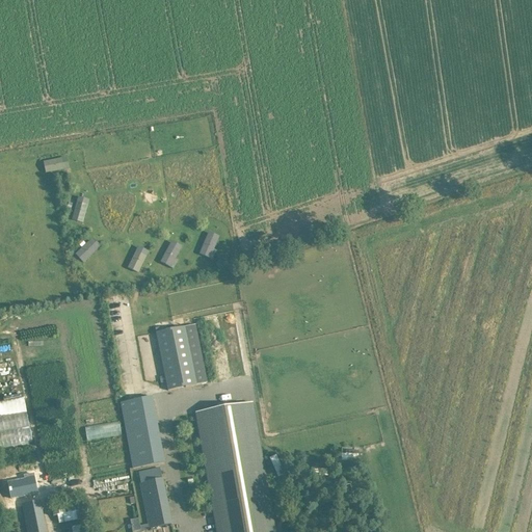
[(79,208),(71,218),(80,227),(89,216),(84,212),(87,209),(82,205),(79,208)]
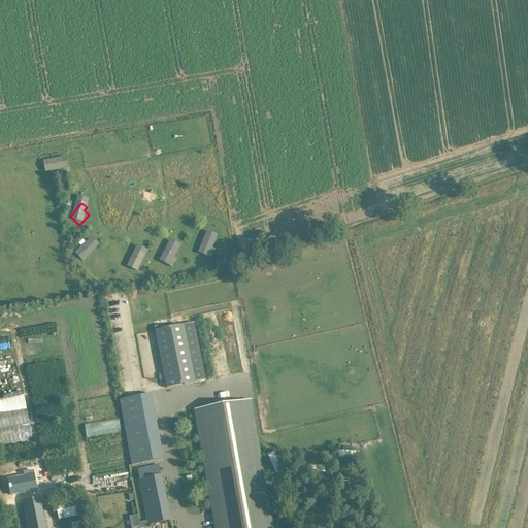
[(91,236),(72,254),(80,263),(99,245),(91,236)]
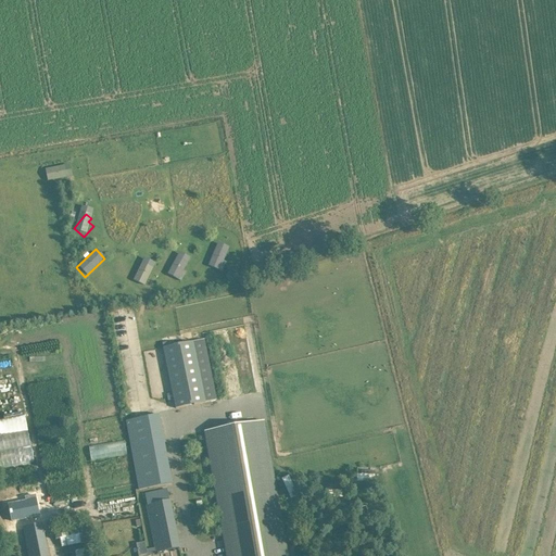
[(214,252),(209,265),(222,270),(227,257),(220,255),(222,251),(215,249),(214,252)]
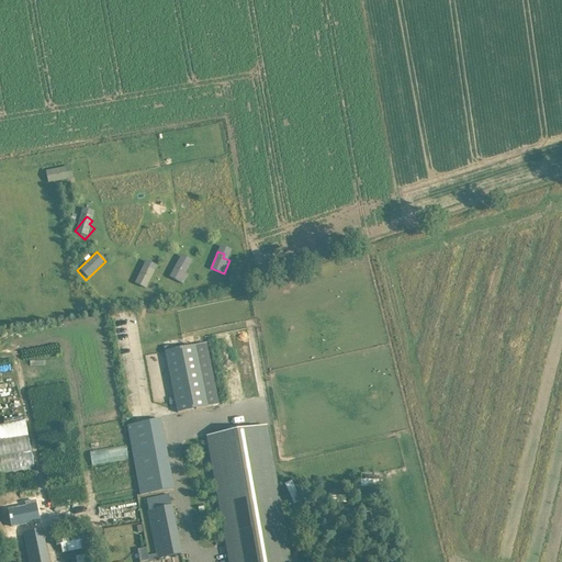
[(187,276),(184,274),(192,261),(180,255),(168,278),(182,284),(187,276)]
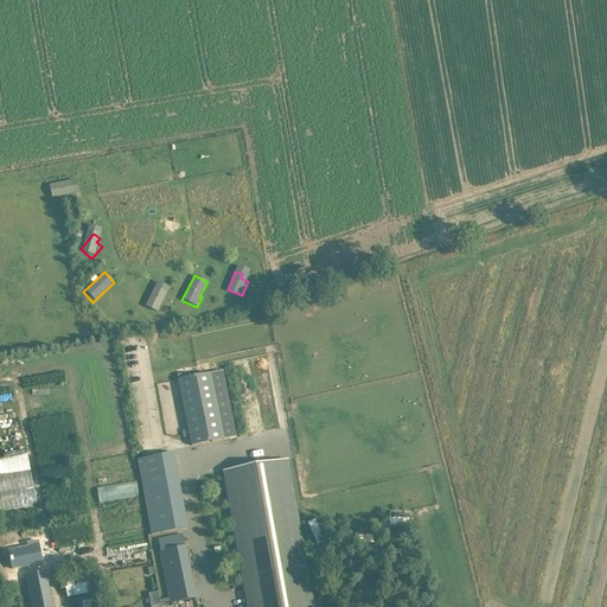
[(144,305),(158,311),(168,288),(155,281),(144,305)]
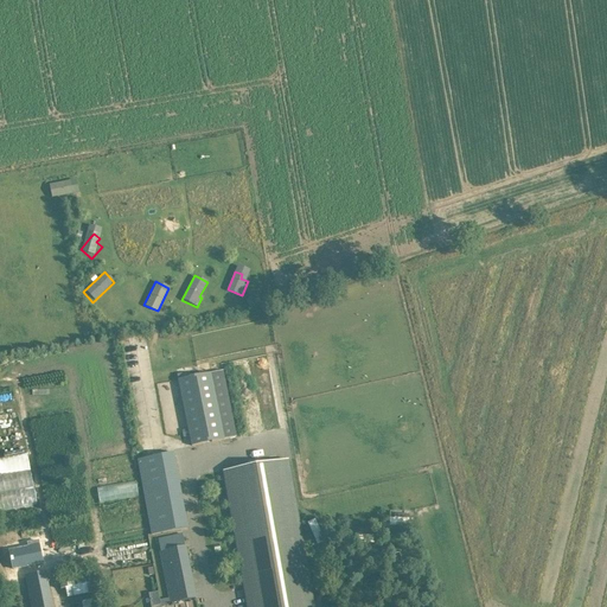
[(236,438),(222,371),(178,379),(191,446),(236,438)]
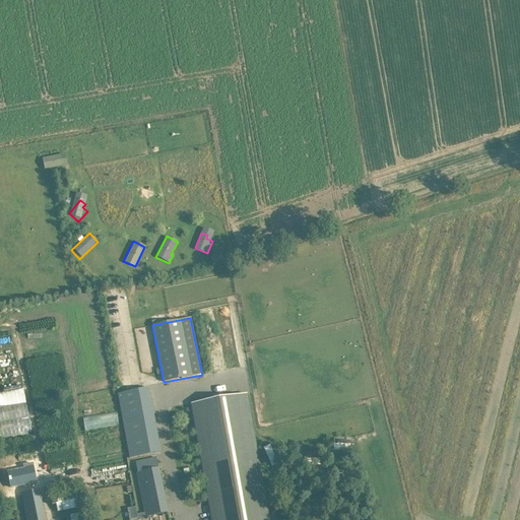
[(149,388),(117,395),(130,459),(160,452),(149,388)]
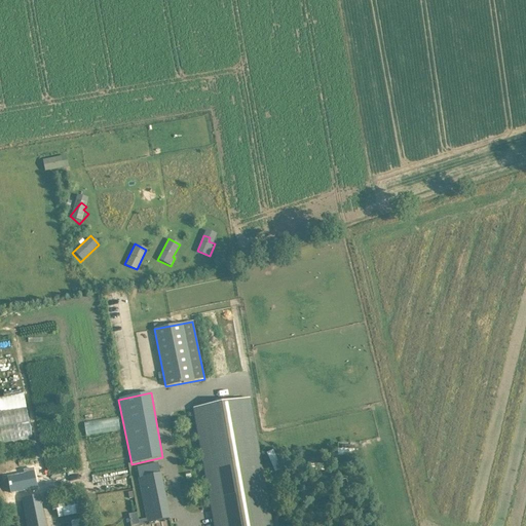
[(0,444),(33,439),(25,393),(0,397),(0,444)]
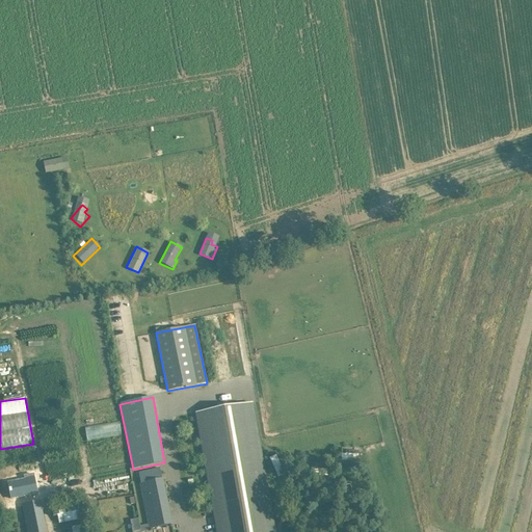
[(273,531),(251,403),(196,413),(215,514),(217,531),(273,531)]
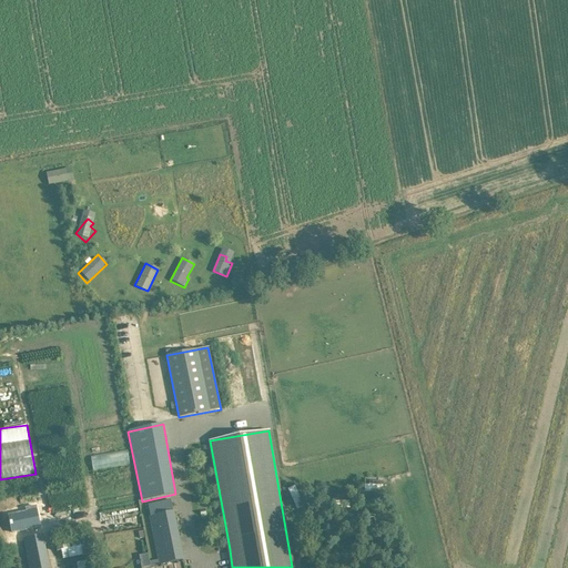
[(202,554),(230,549),(210,440),(181,447),(202,554)]
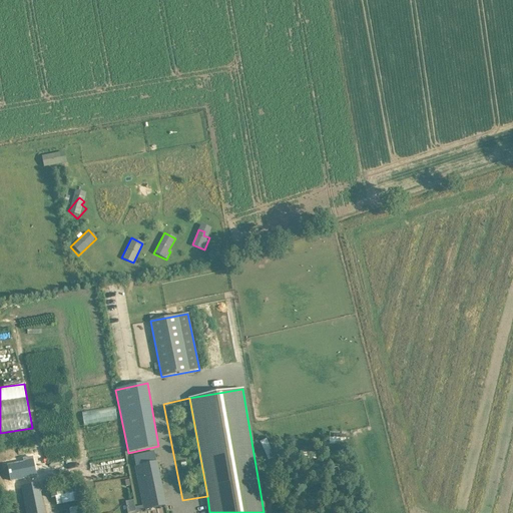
[(154,452),(133,456),(135,466),(156,462),(154,452)]
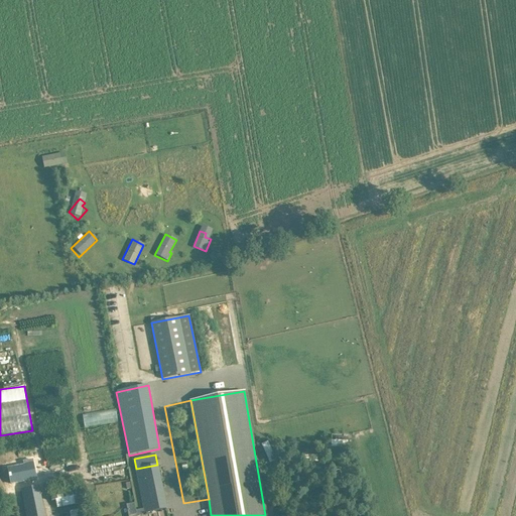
[(10,467),(8,468),(12,484),(38,479),(34,462),(33,459),(23,461),(24,464),(18,465),(16,466),(10,467)]
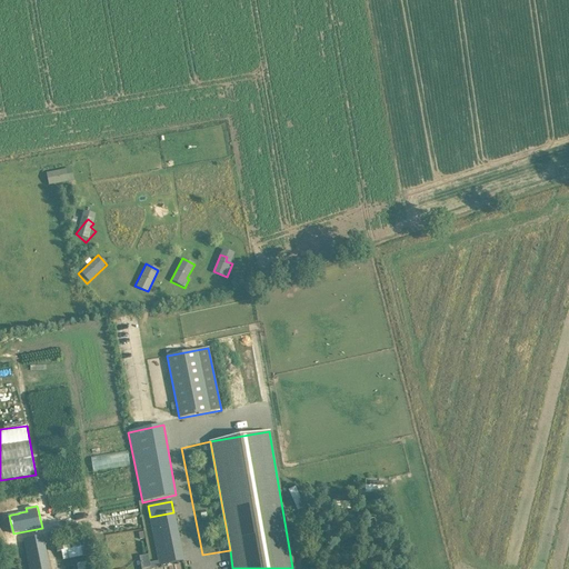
[(50,568),(43,536),(22,539),(28,568),(50,568)]
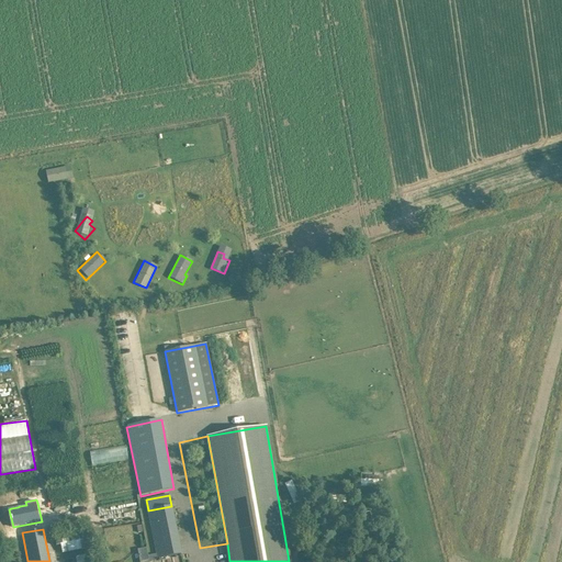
[(177,531),(154,536),(158,559),(181,554),(177,531)]
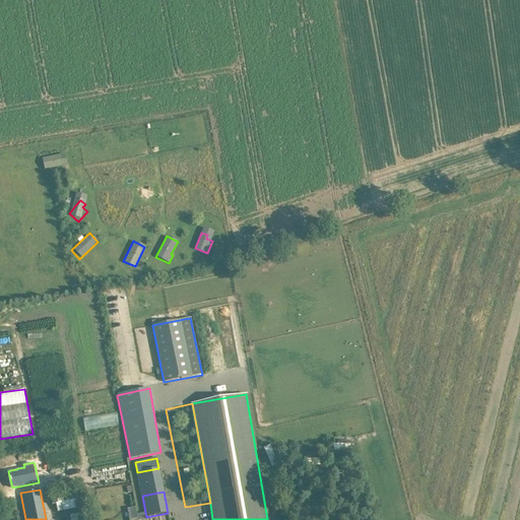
[(74,496),(56,497),(57,511),(75,510),(74,496)]
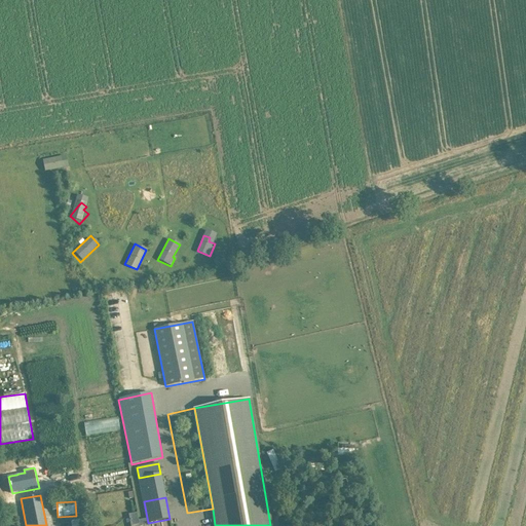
[(139,525),(140,525),(139,520),(137,513),(128,515),(130,525),(139,525)]
